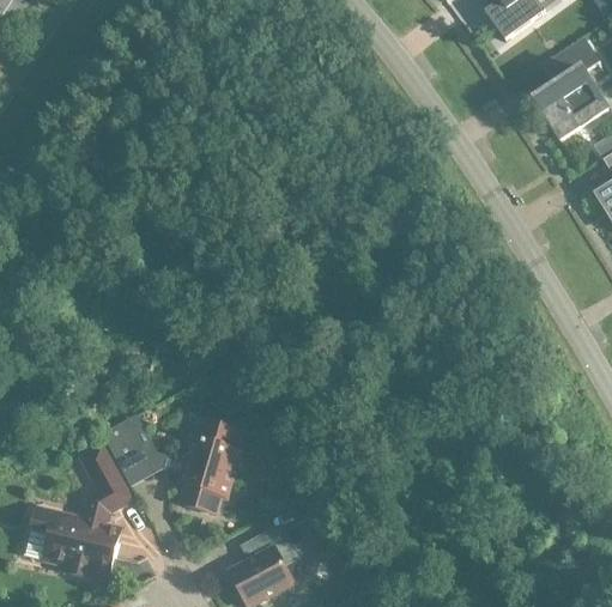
[(488,0),(491,5),(484,10),(506,38),(545,10),(544,7),(555,0),(488,0)]
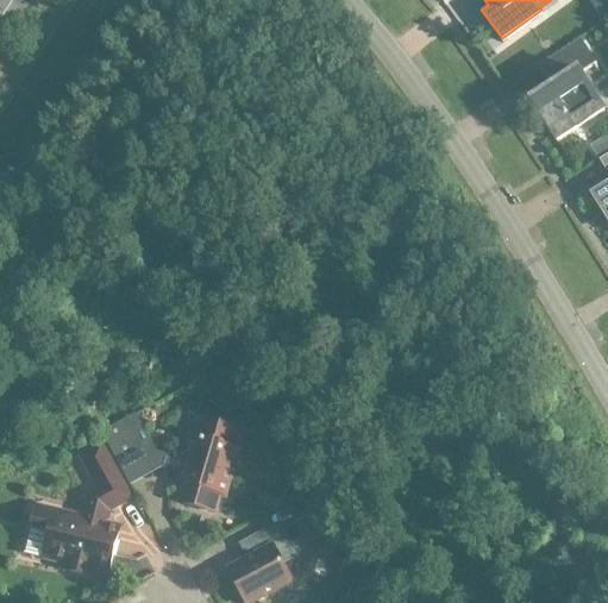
[(591,0),(603,19),(607,14),(607,0),(591,0)]
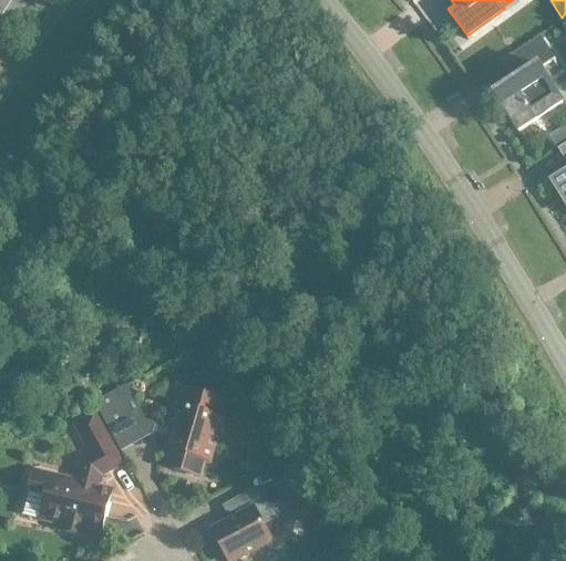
[(557,61),(554,56),(539,34),(507,55),(520,73),(493,91),(517,127),(562,99),(539,64),(553,56),(556,62),(557,61)]
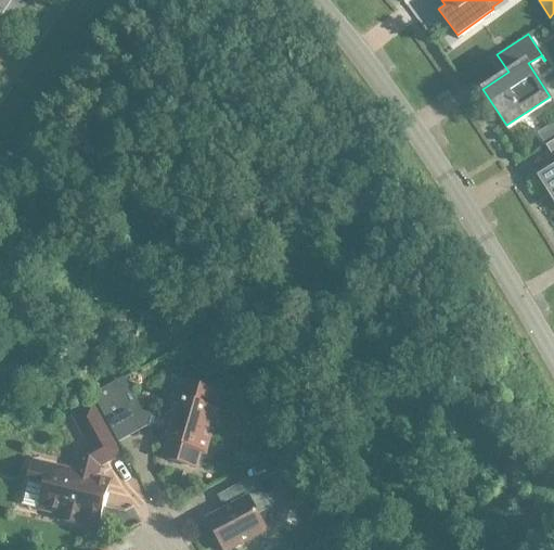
[(553,162),(542,170),(545,176),(540,179),(553,201),(553,162)]
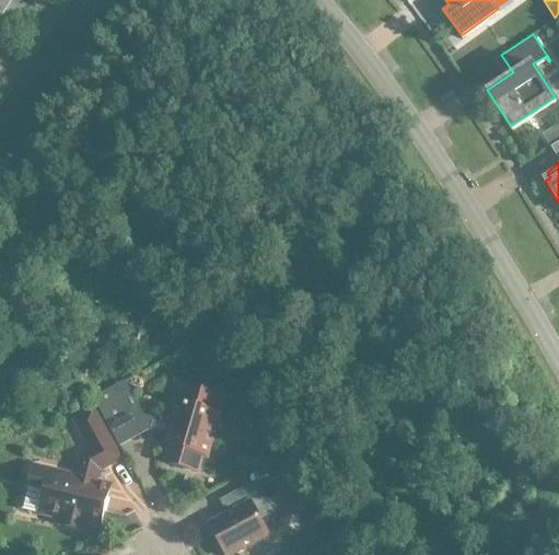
[(134,407),(119,380),(93,394),(107,421),(134,407)]
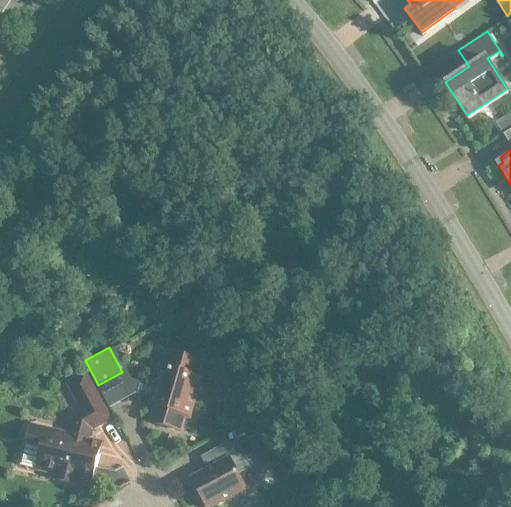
[(199,358),(171,349),(166,365),(161,363),(150,402),(155,403),(150,419),(179,427),(184,412),(188,413),(200,375),(195,373),(199,358)]
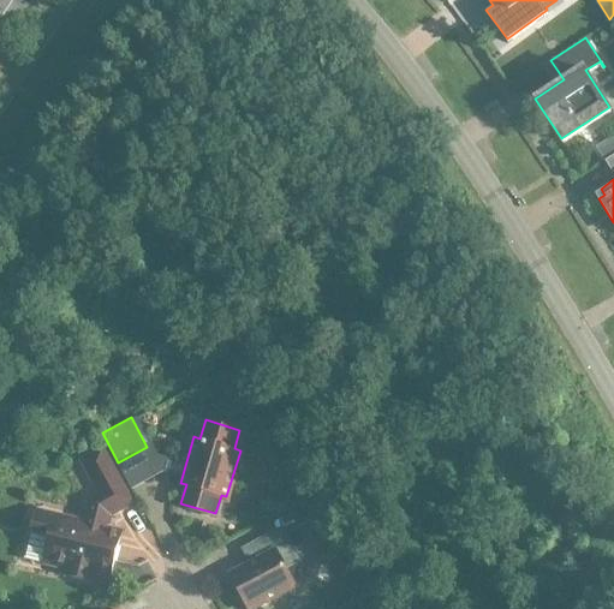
[(36,507),(31,527),(25,554),(69,565),(66,572),(90,578),(91,571),(109,574),(117,543),(118,543),(123,525),(106,521),(108,511),(130,499),(101,447),(83,458),(101,490),(90,496),(84,519),(36,507)]
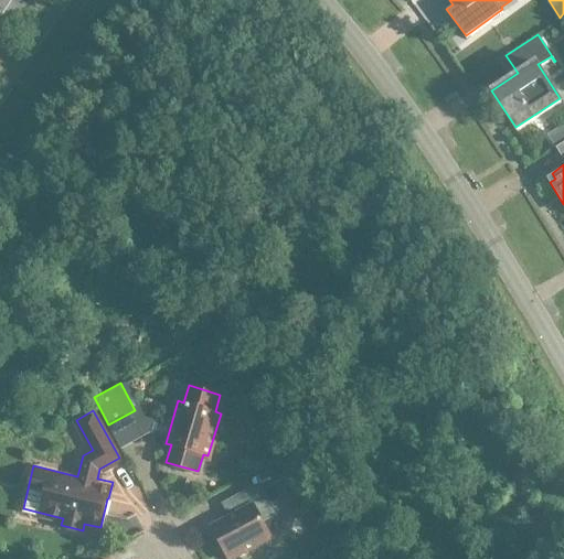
[(221,519),(210,525),(213,531),(229,558),(270,536),(262,518),(275,512),(258,481),(222,501),(230,514),(221,519)]
